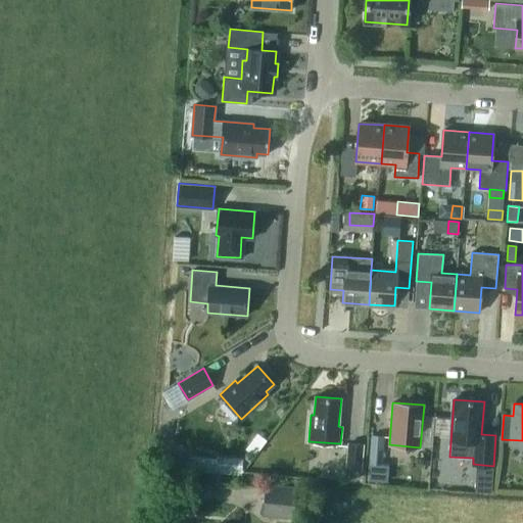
[(368,464),(382,465),(384,435),(370,434),(368,464)]
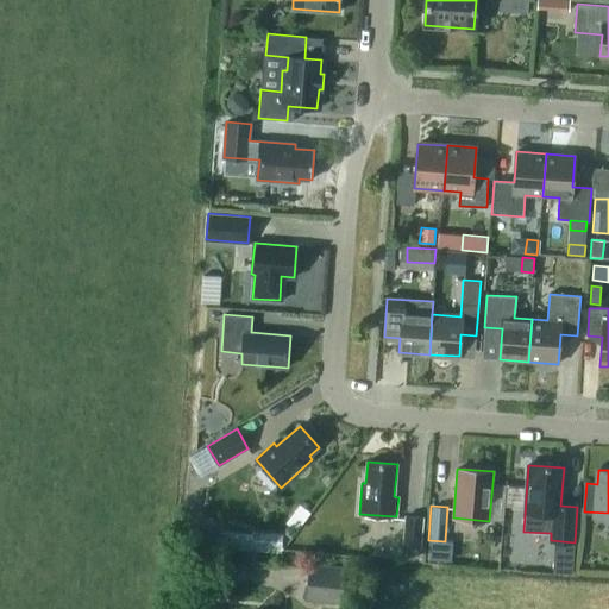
[(403,545),(420,546),(422,518),(406,516),(403,545)]
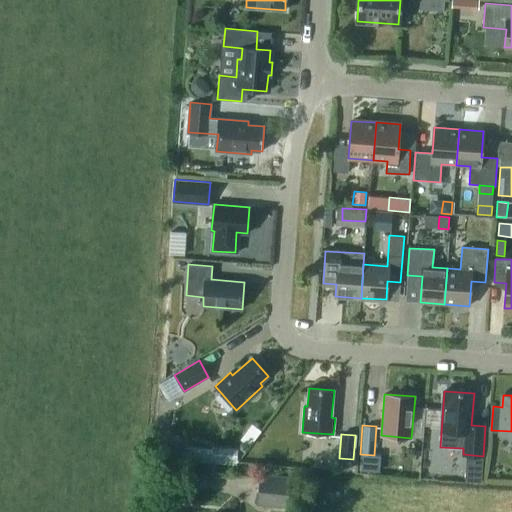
[(168,458),(170,444),(157,442),(154,455),(168,458)]
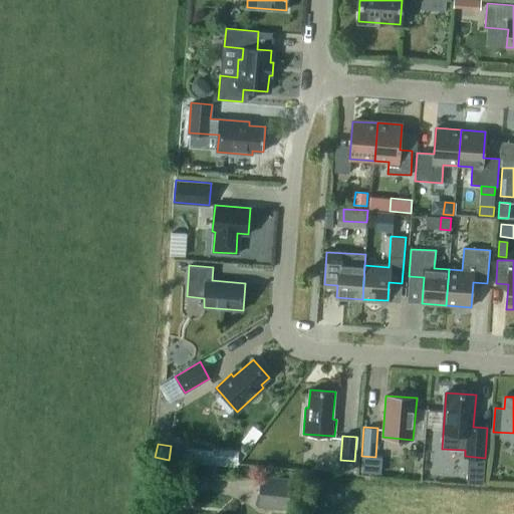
[(466,481),(483,483),(484,473),(467,471),(466,481)]
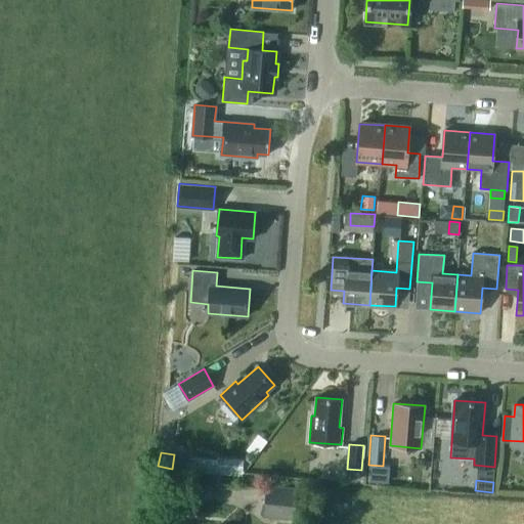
[(267,485),(264,516),(294,519),(297,488),(267,485)]
